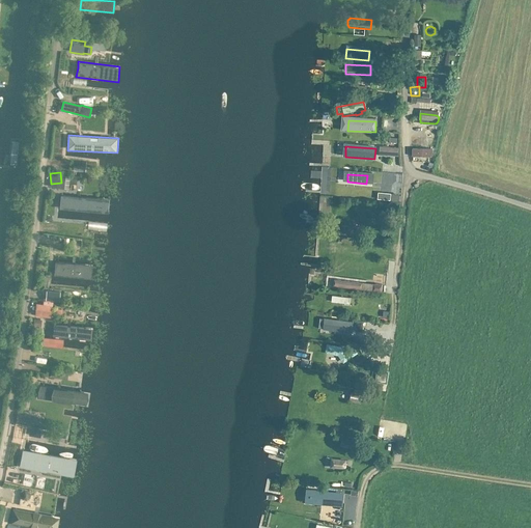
[(109,200),(61,195),(59,210),(108,214),(109,200)]
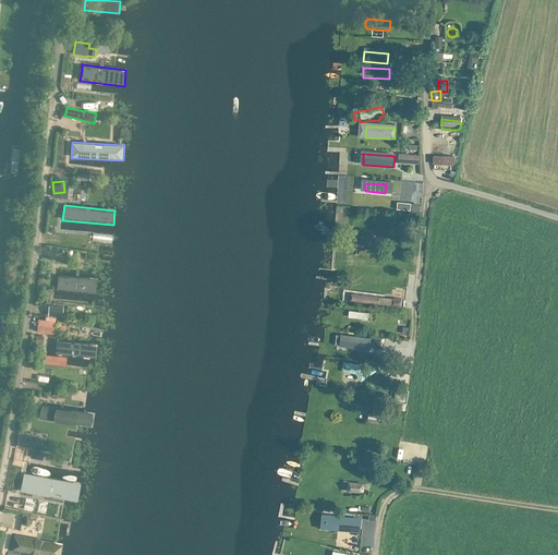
[(358,256),(356,263),(377,265),(377,258),(358,256)]
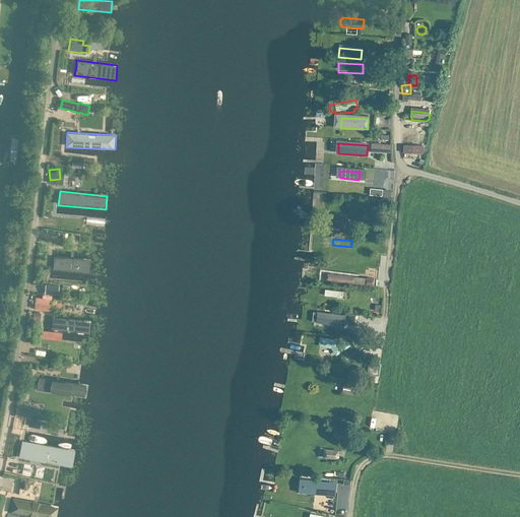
[(90,260),(82,259),(54,256),(53,271),(89,274),(90,260)]
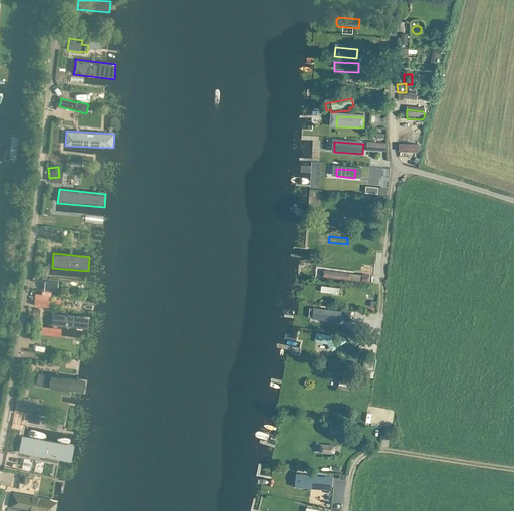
[(324,273),(323,280),(360,284),(360,277),(324,273)]
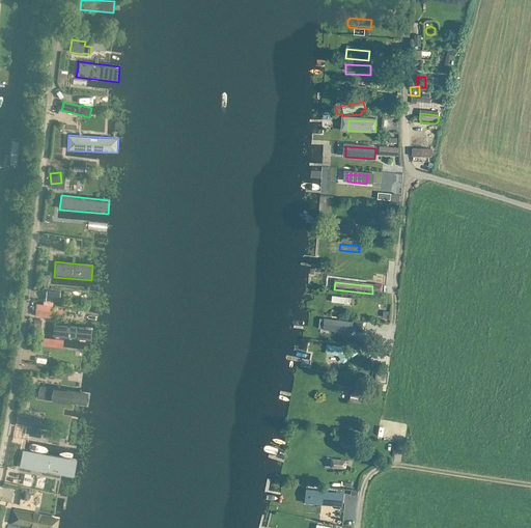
[(36,303),(34,314),(34,315),(51,317),(52,305),(36,303)]
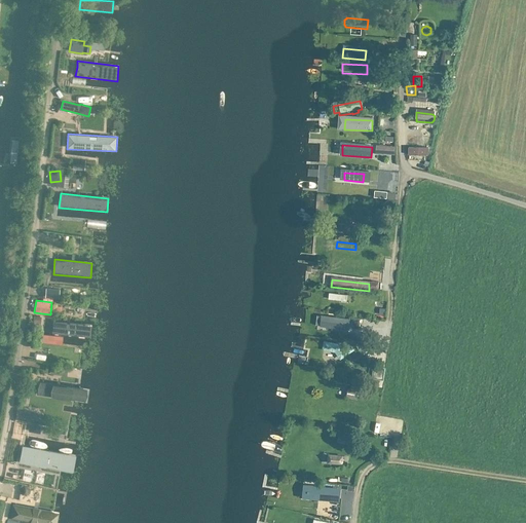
[(324,329),(348,331),(349,322),(337,321),(325,319),(324,329)]
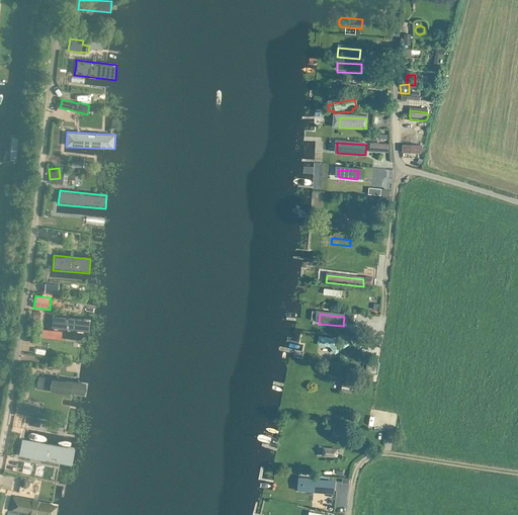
[(90,321),(53,317),(51,329),(88,333),(90,321)]
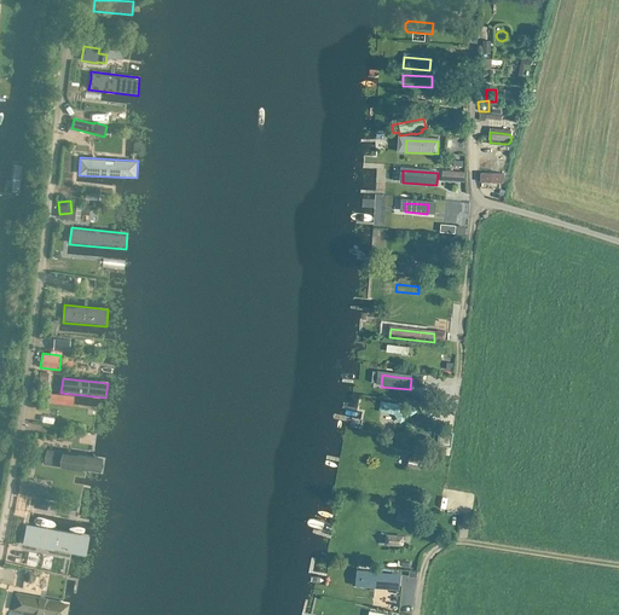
[(395,408),(382,406),(381,413),(394,416),(400,424),(406,421),(401,412),(395,408)]
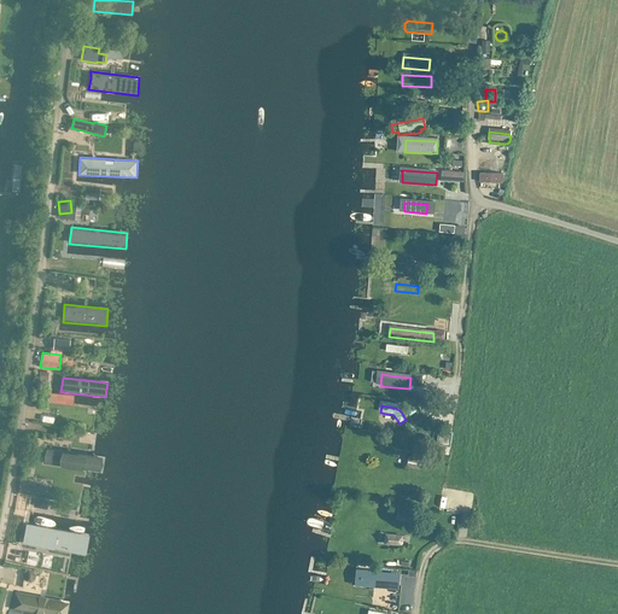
[(452,436),(439,433),(437,448),(449,450),(452,436)]
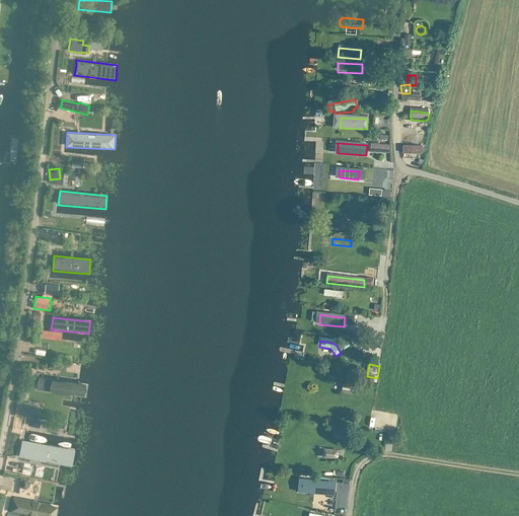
[(88,384),(71,381),(39,376),(36,390),(70,395),(86,398),(88,384)]
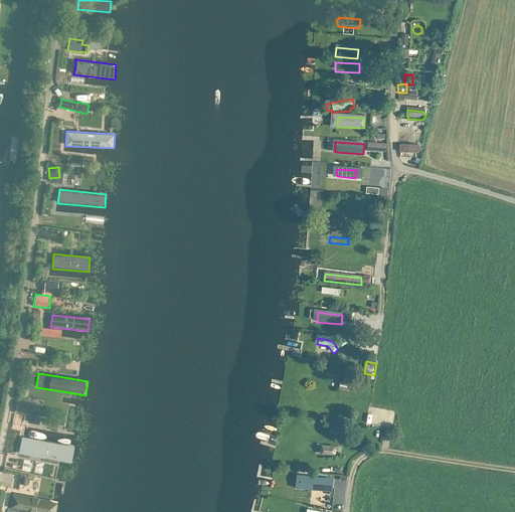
[(340,383),(338,391),(350,394),(352,386),(340,383)]
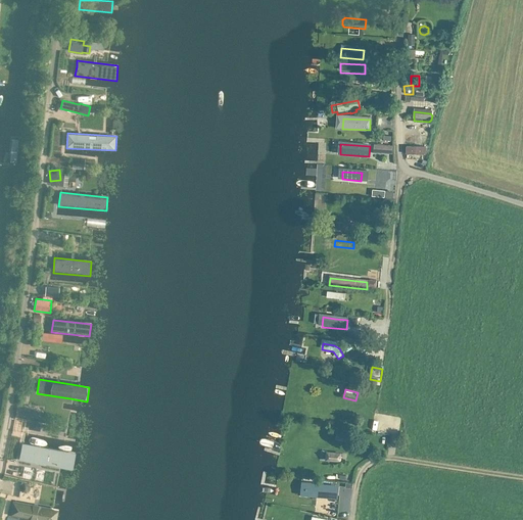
[(40,422),(42,411),(17,407),(15,417),(40,422)]
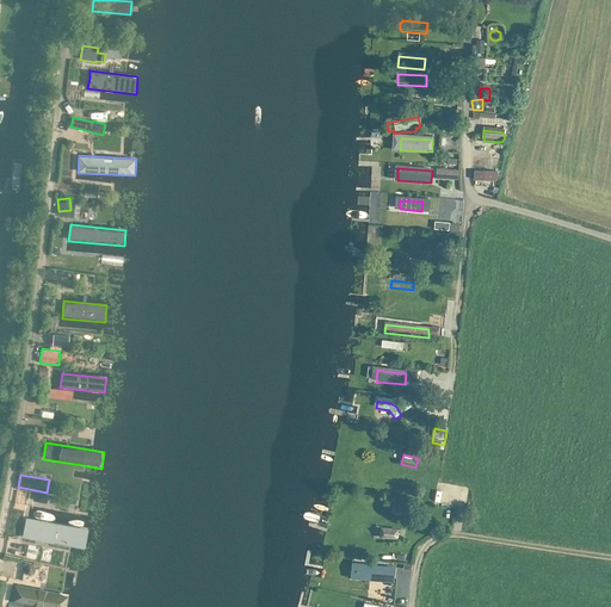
[(43,502),(44,494),(32,491),(30,500),(43,502)]
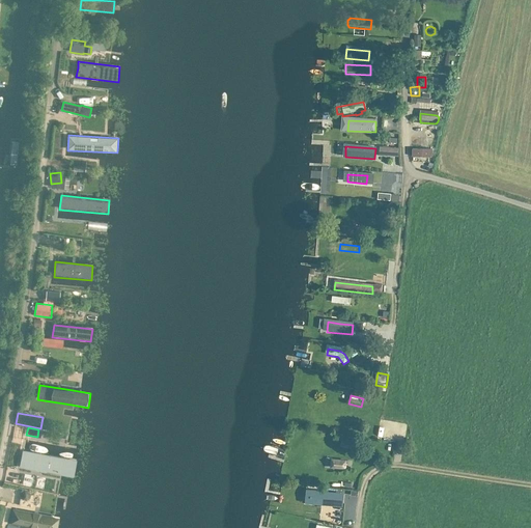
[(72,476),(74,462),(25,453),(22,468),(72,476)]
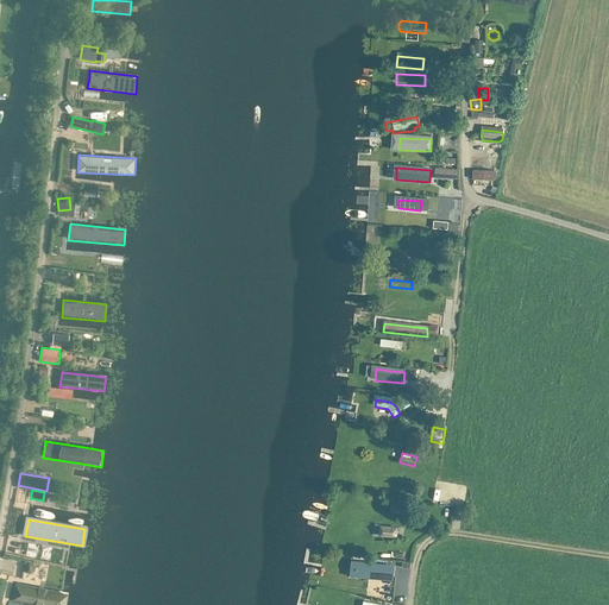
[(350,578),(357,579),(390,581),(393,569),(358,567),(351,566),(350,578)]
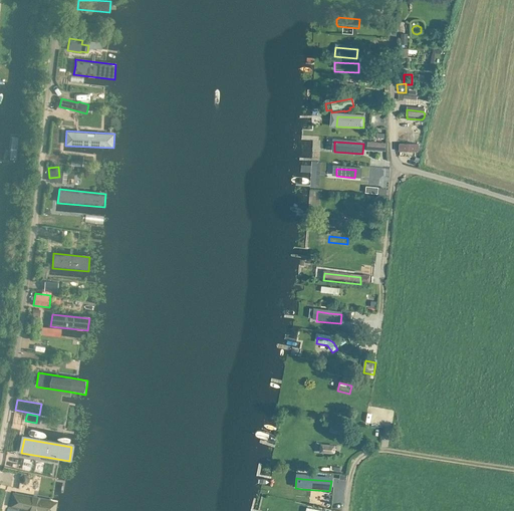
[(56,510),(58,501),(12,493),(10,508),(23,510),(56,510)]
